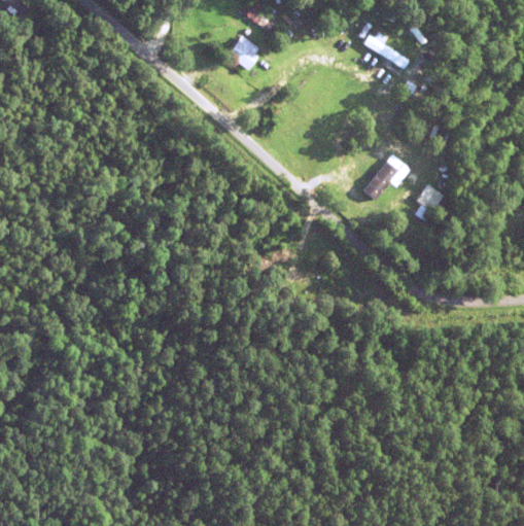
[(269,31),(258,24),(257,25),(250,19),(244,10),(256,0),(263,7),(258,10),(275,24),(269,31)]
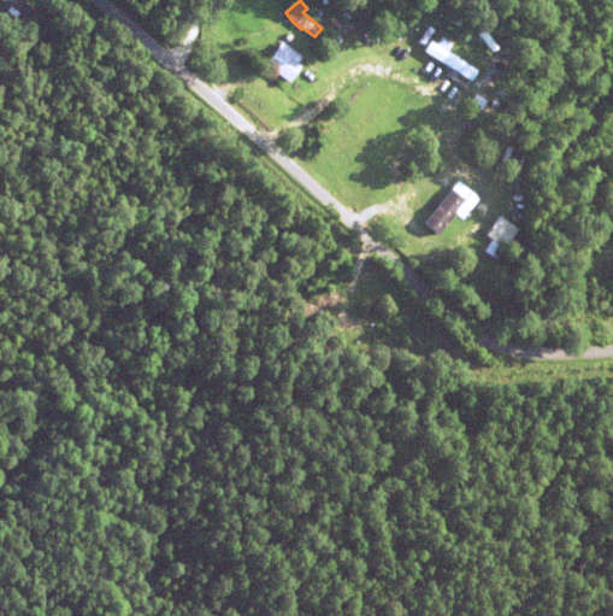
[(340,22),(339,24),(335,21),(339,17),(337,16),(341,11),(353,23),(349,27),(348,25),(346,28),(340,22)]
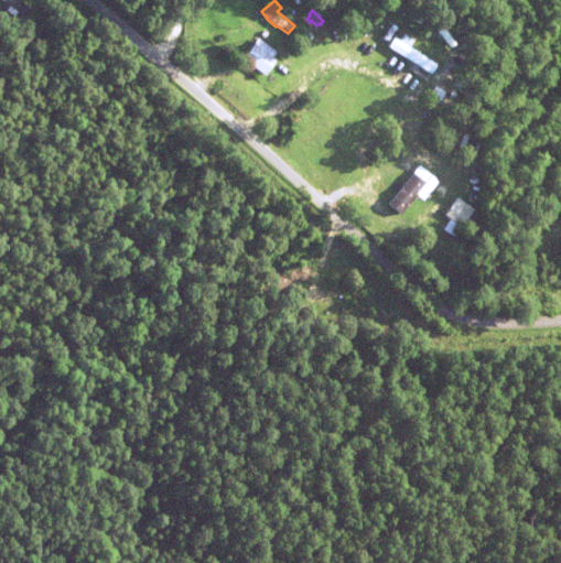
[(238,19),(240,14),(260,26),(258,31),(238,19)]
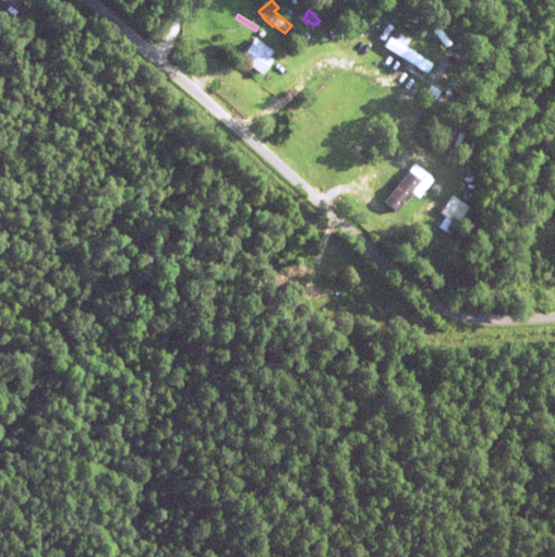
[(406,46),(434,63),(427,73),(385,46),(391,36),(397,39),(400,34),(410,39),(406,46)]
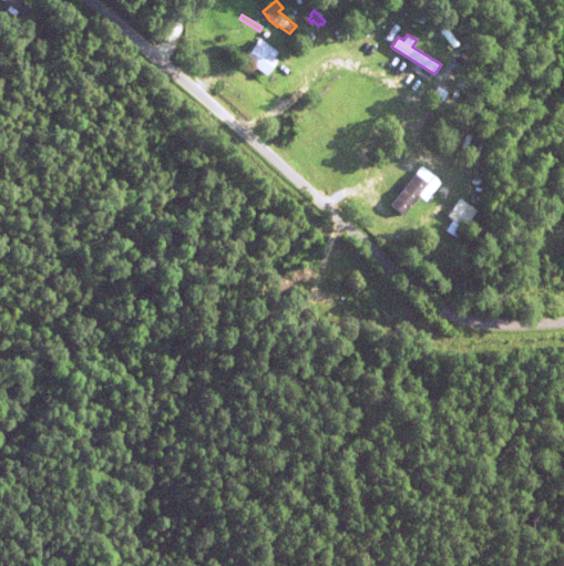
[(245,59),(262,38),(279,51),(275,58),(279,61),(267,75),(245,59)]
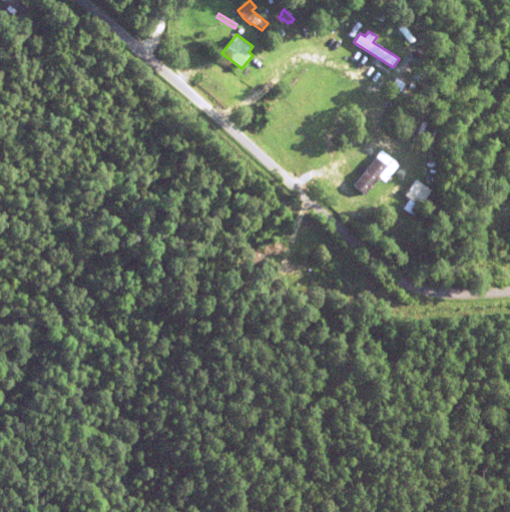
[(381,150),(386,146),(394,157),(389,160),(381,150)]
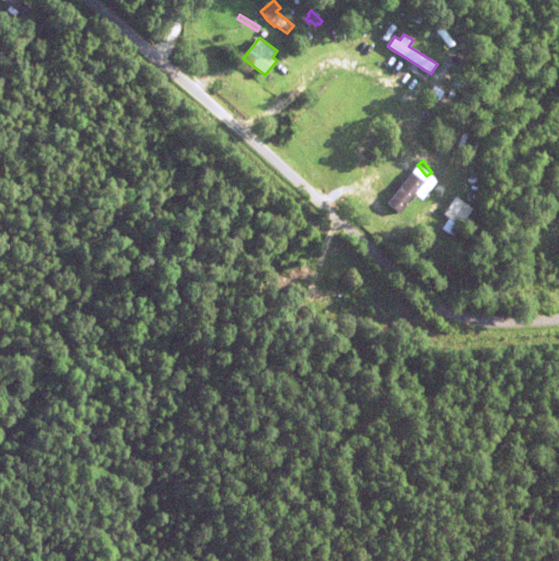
[(389,203),(414,172),(426,182),(401,213),(389,203)]
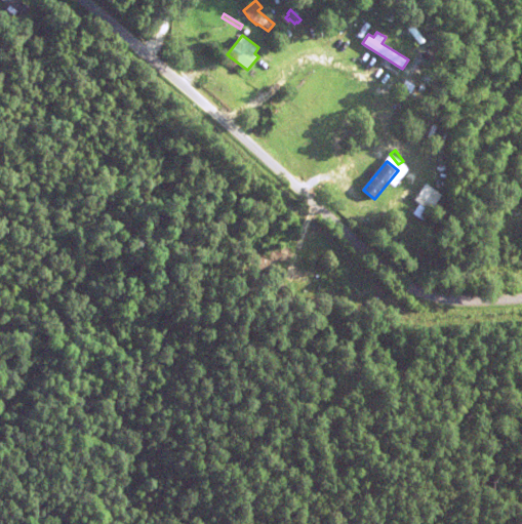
[(413,200),(417,202),(411,213),(424,220),(440,192),(423,183),(413,200)]
